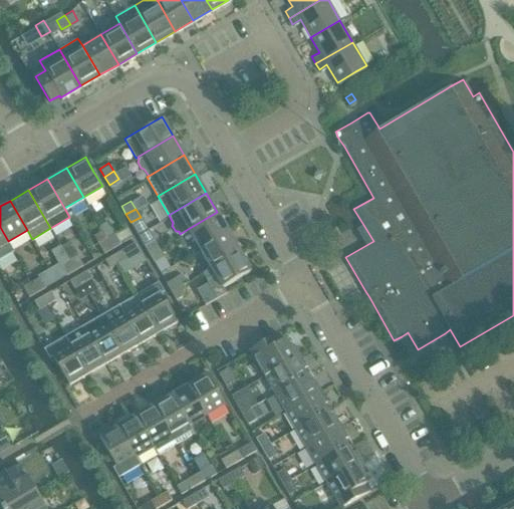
[(217,212),(188,229),(199,248),(228,231),(217,212)]
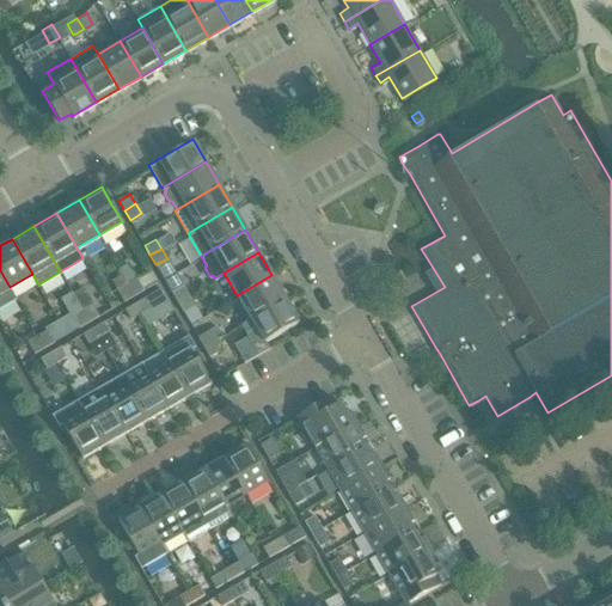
[(0,270),(0,305),(14,297),(10,287),(0,270)]
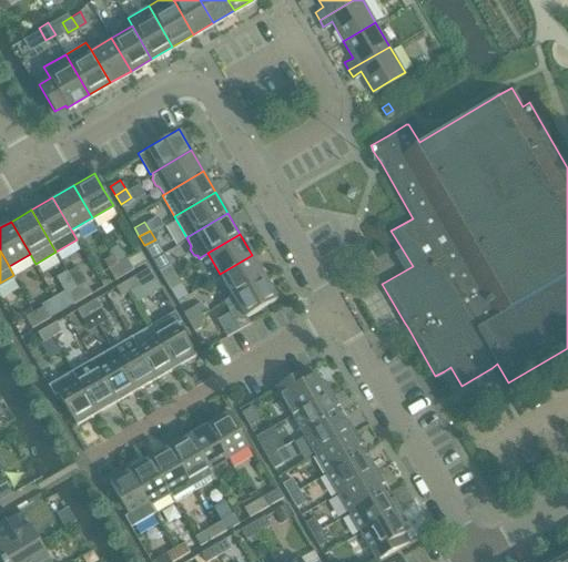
[(252,255),(220,274),(232,294),(264,275),(252,255)]
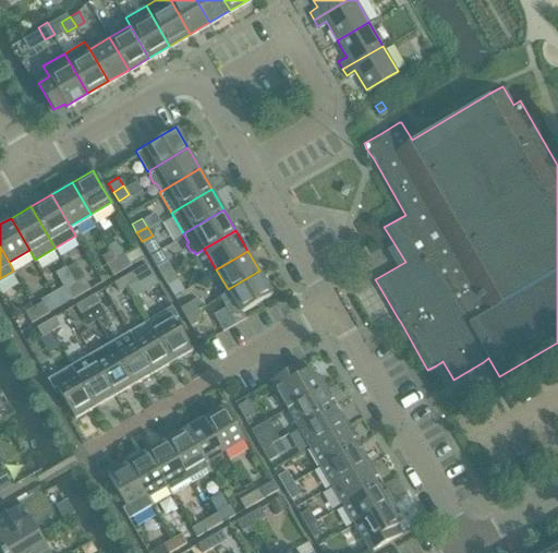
[(123,252),(114,256),(121,267),(129,263),(123,252)]
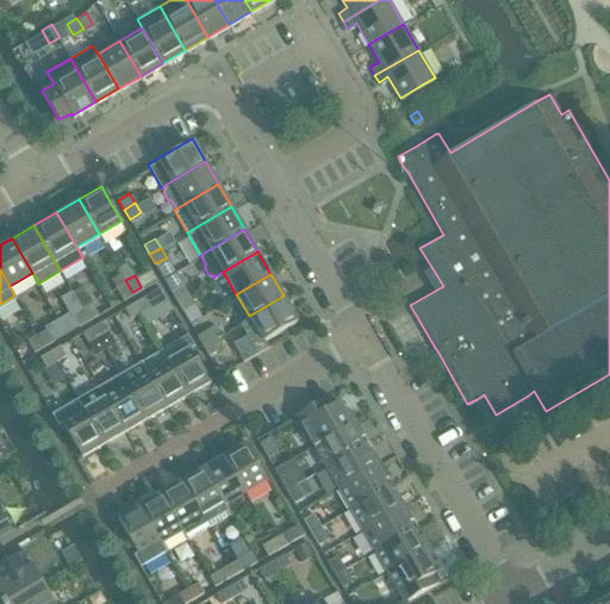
[(125,280),(114,286),(122,298),(132,292),(125,280)]
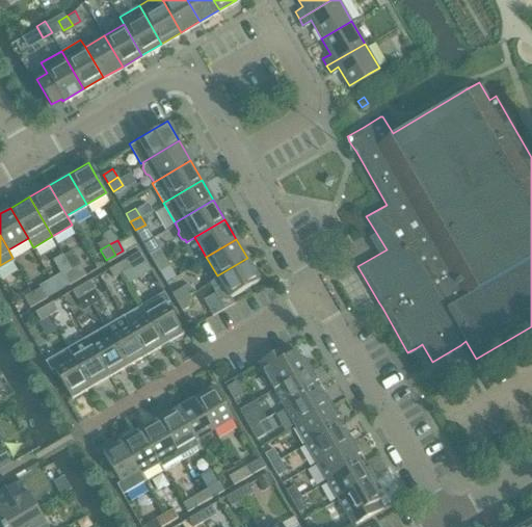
[(158,246),(148,253),(153,261),(163,255),(158,246)]
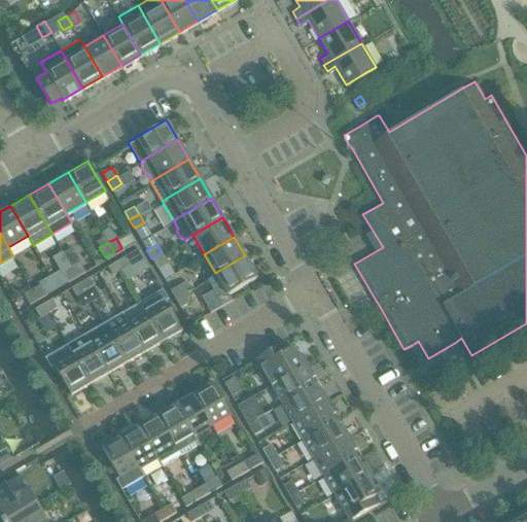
[(162,252),(151,258),(156,267),(167,261),(162,252)]
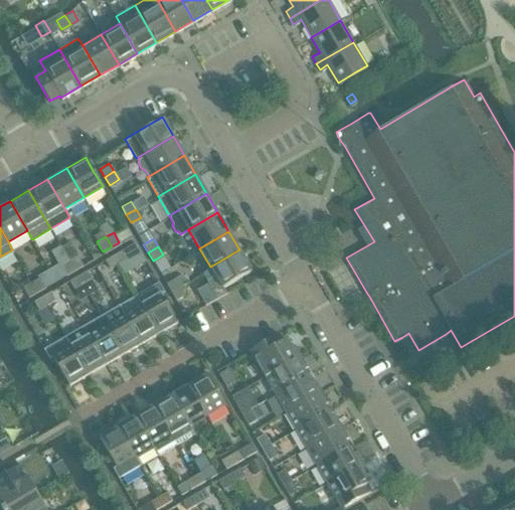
[(121,248),(113,253),(118,262),(126,257),(121,248)]
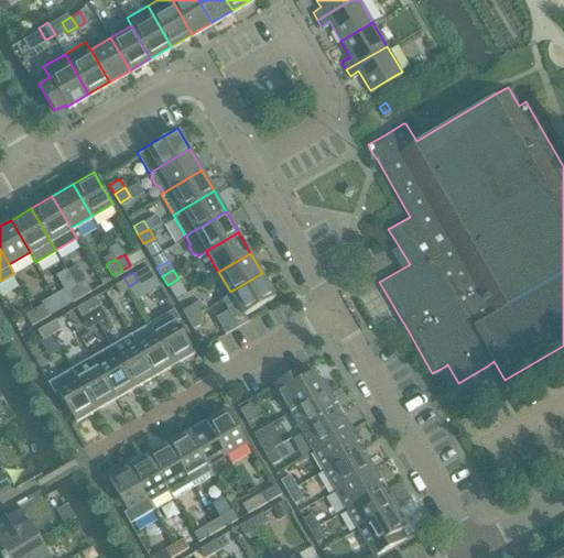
[(227,308),(215,315),(224,331),(247,318),(243,313),(274,294),(262,273),(230,292),(221,297),(227,308)]
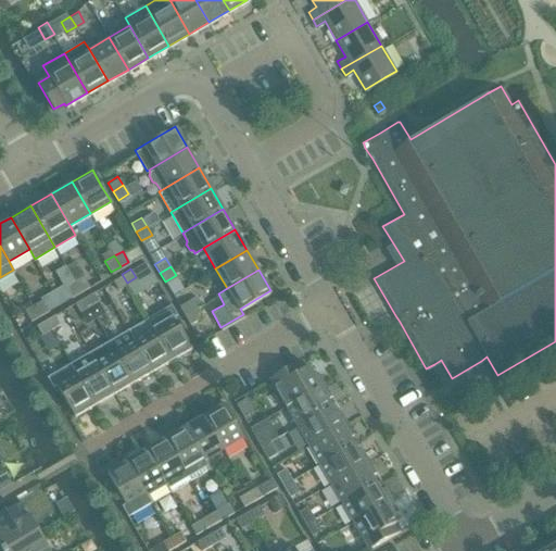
[(74,279),(80,290),(88,285),(83,274),(74,279)]
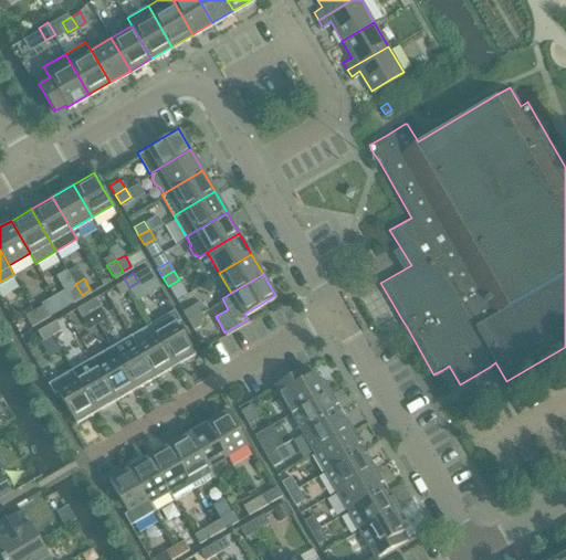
[(124,278),(115,284),(119,293),(129,287),(124,278)]
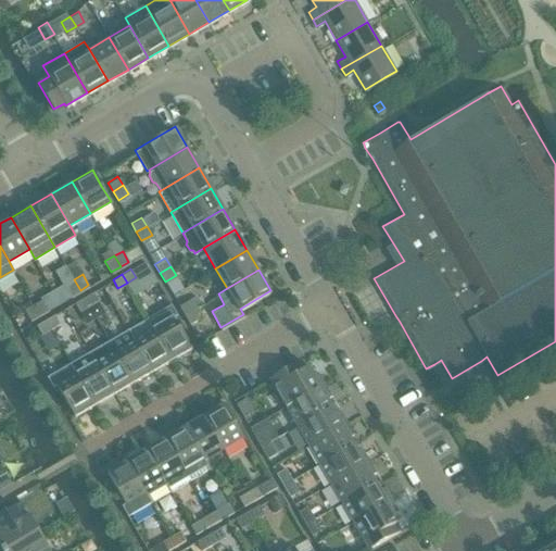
[(71,296),(80,290),(74,279),(64,285),(71,296)]
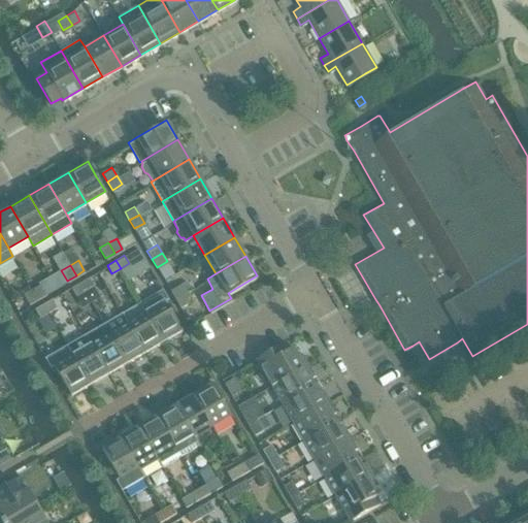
[(88,275),(79,281),(85,289),(93,284),(88,275)]
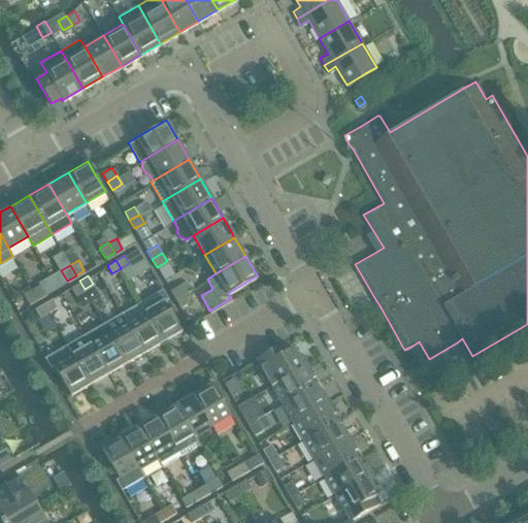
[(186,279),(179,283),(184,291),(191,288),(186,279)]
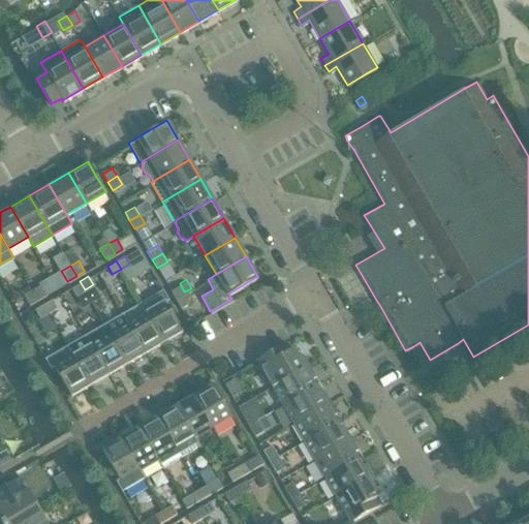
[(80,281),(71,286),(75,295),(85,289),(80,281)]
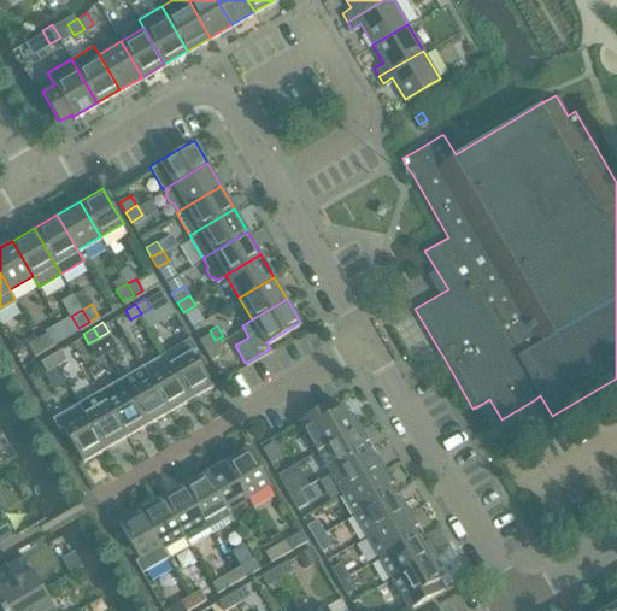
[(46,330),(36,336),(43,348),(53,342),(46,330)]
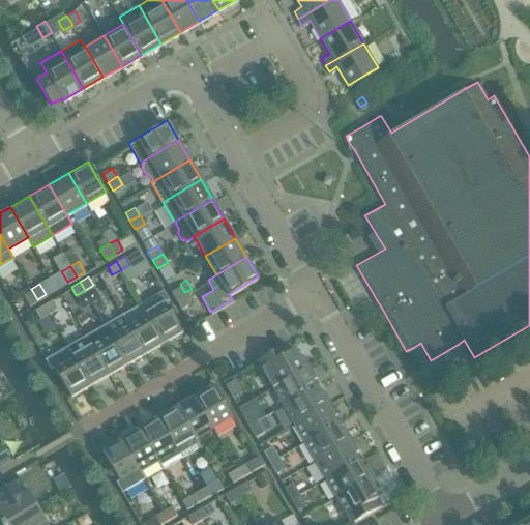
[(180,284),(170,289),(175,298),(184,292),(180,284)]
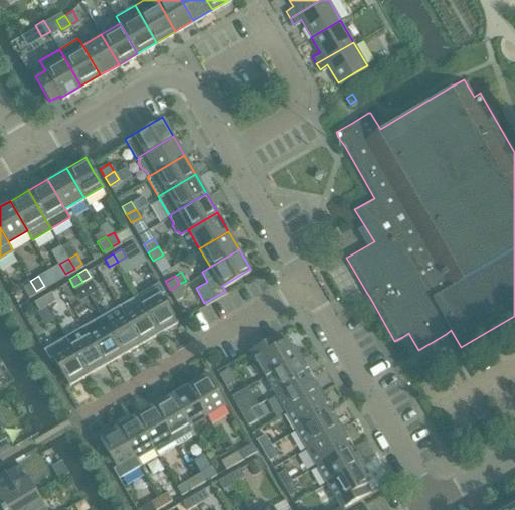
[(30,281),(22,286),(27,296),(36,291),(30,281)]
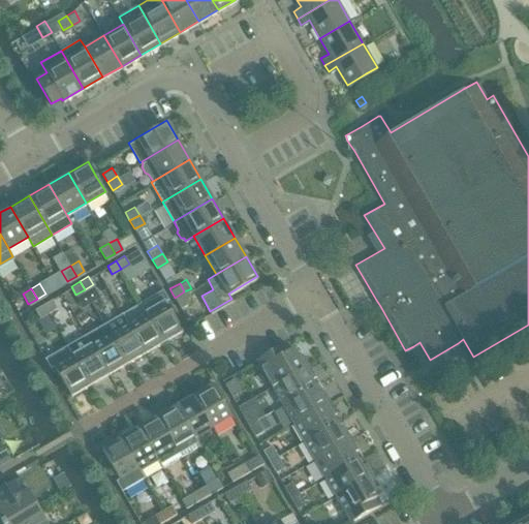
[(162,288),(139,302),(162,340),(181,330),(164,301),(168,298),(162,288)]
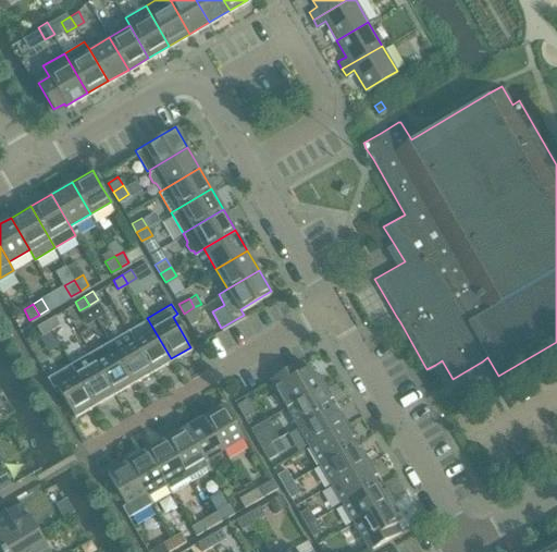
[(194,307),(184,314),(189,322),(199,317),(194,307)]
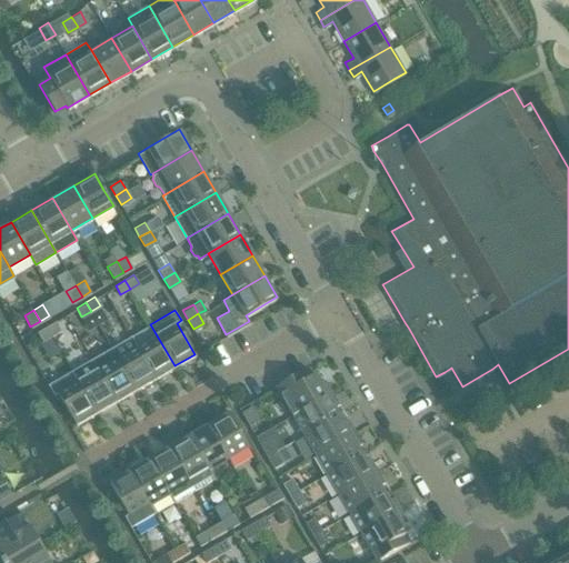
[(56,320),(47,325),(52,334),(61,329),(56,320)]
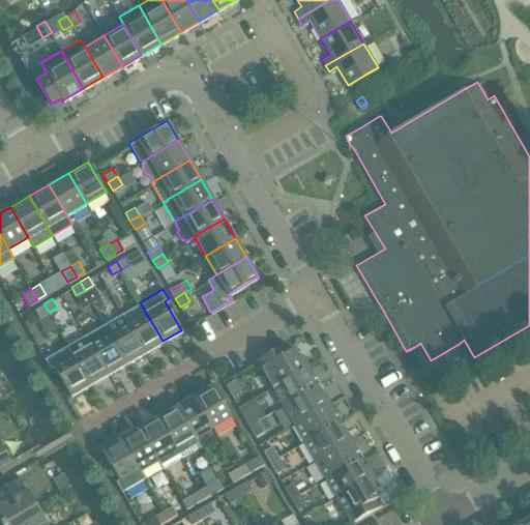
[(140,302),(122,313),(145,352),(163,341),(140,302)]
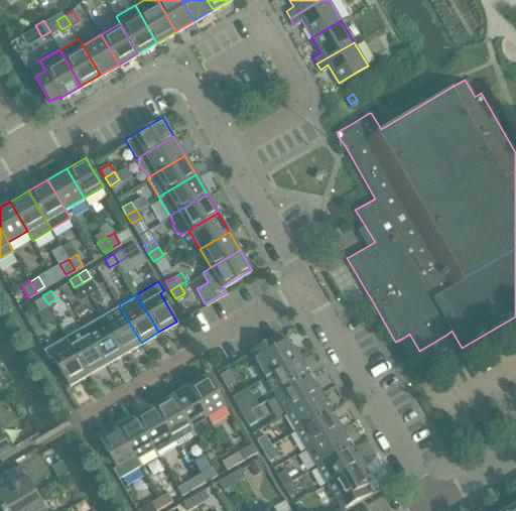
[(42,295),(34,300),(38,308),(47,303),(42,295)]
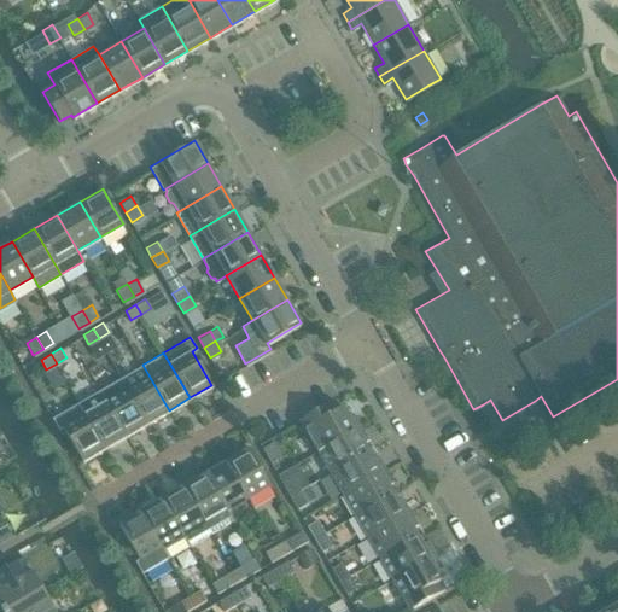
[(143,365),(121,377),(147,423),(169,411),(143,365)]
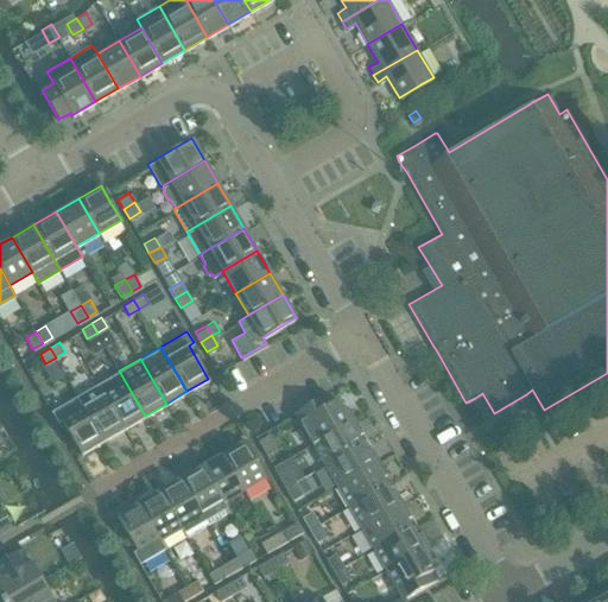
[(119,371),(97,384),(124,428),(145,416),(119,371)]
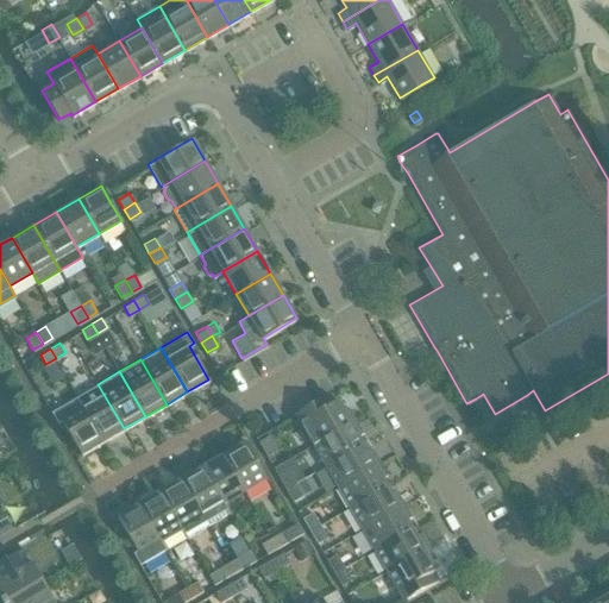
[(98,384),(77,396),(104,440),(124,428),(98,384)]
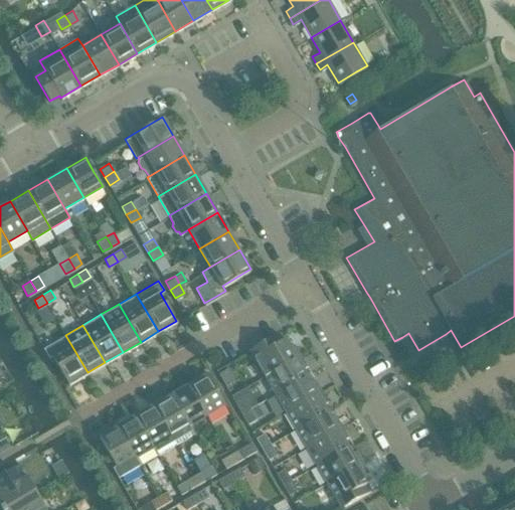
[(279,332),(249,349),(264,374),(300,354),(294,343),(289,345),(285,338),(283,339),(279,332)]
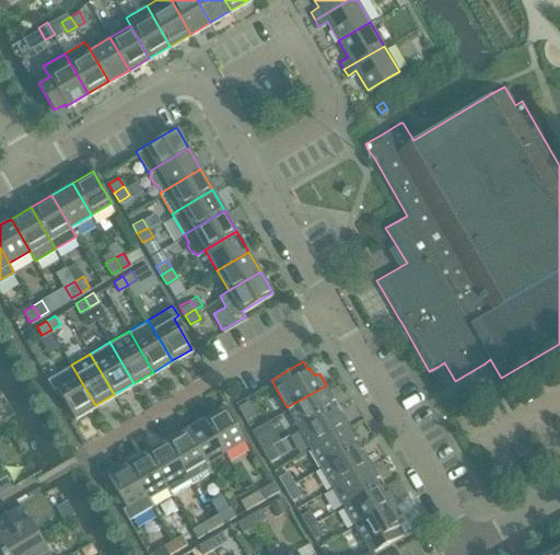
[(71,365),(47,378),(54,389),(57,388),(74,417),(95,405),(71,365)]
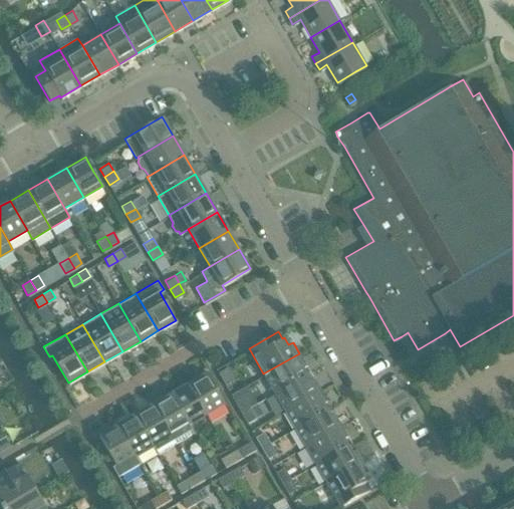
[(299,353),(263,373),(274,392),(305,373),(301,366),(305,364),(299,353)]
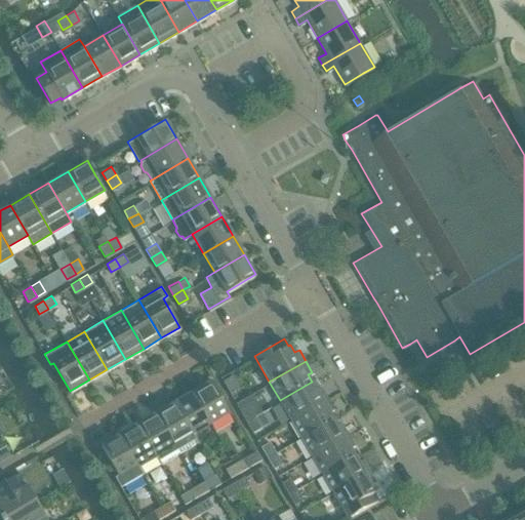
[(233,373),(225,378),(232,391),(240,386),(233,373)]
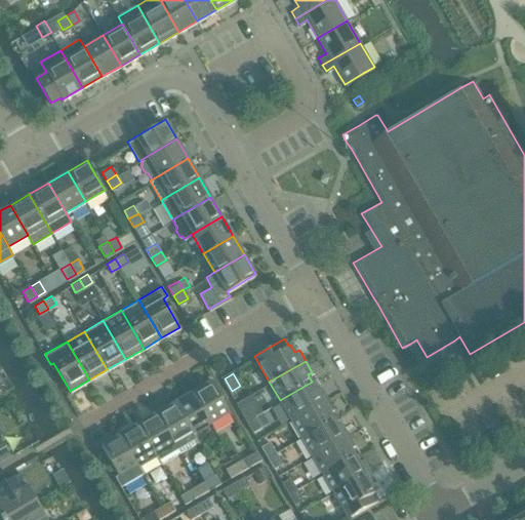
[(211,381),(193,391),(210,422),(229,410),(211,381)]
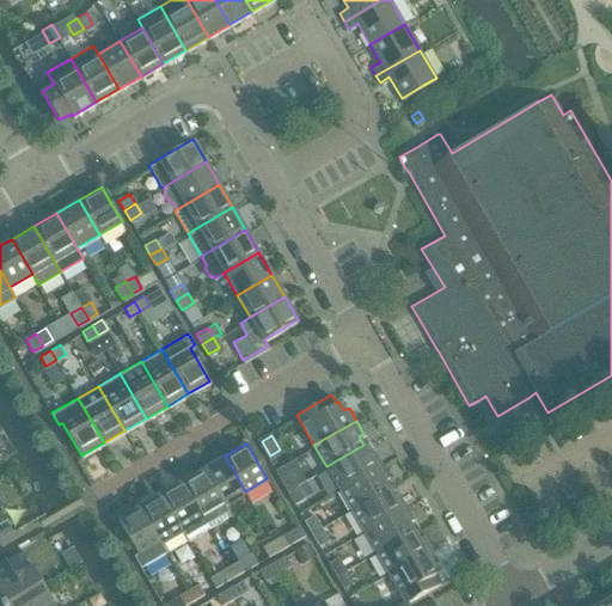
[(363,445),(326,466),(338,488),(380,463),(373,450),(368,453),(363,445)]
